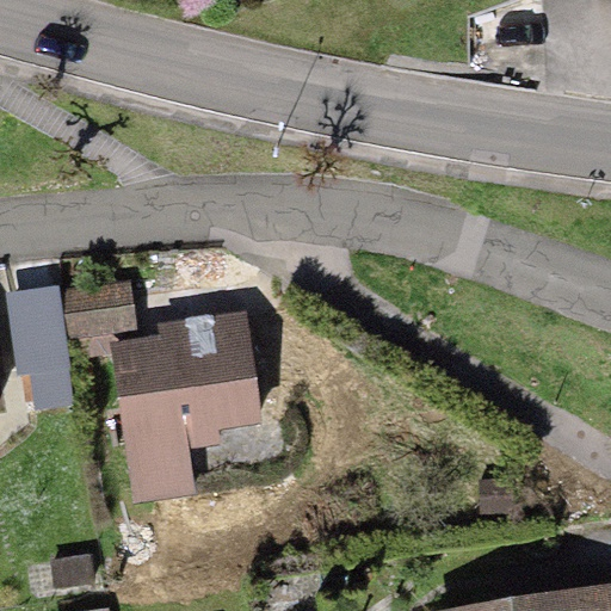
[(137,329),(130,282),(59,290),(65,339),(137,329)]
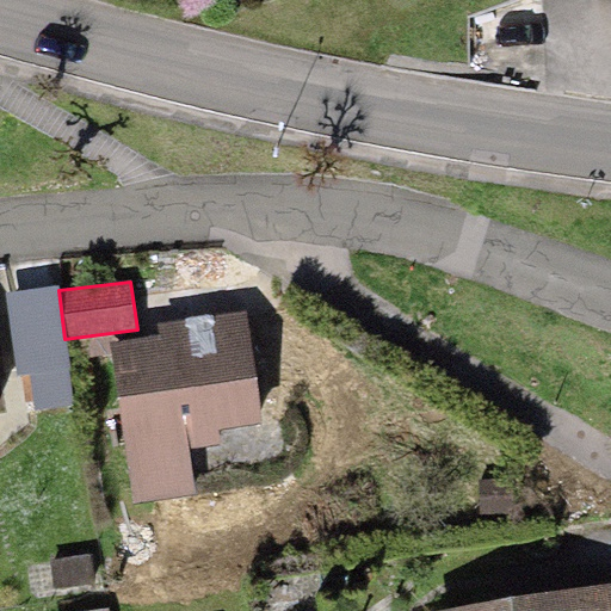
[(57,287),(5,292),(14,376),(30,374),(35,411),(73,406),(65,339),(59,290),(57,287)]
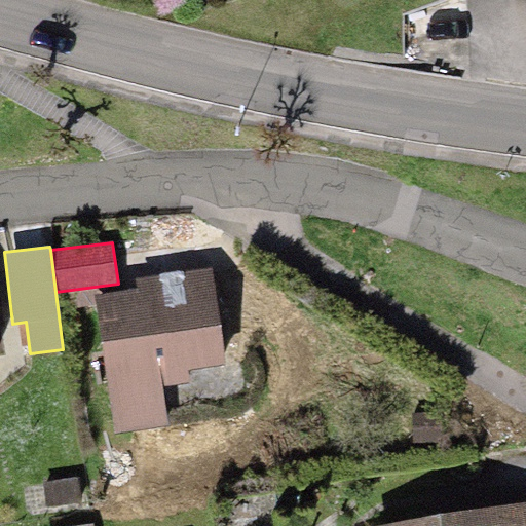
[(137,289),(94,295),(112,435),(168,427),(163,387),(188,384),(186,369),(223,364),(211,269),(136,279),(137,289)]
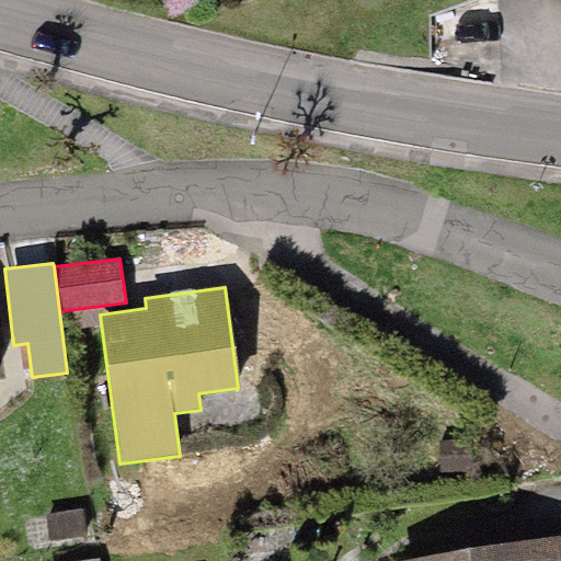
[(496,436),(466,427),(457,458),(488,466),(496,436)]
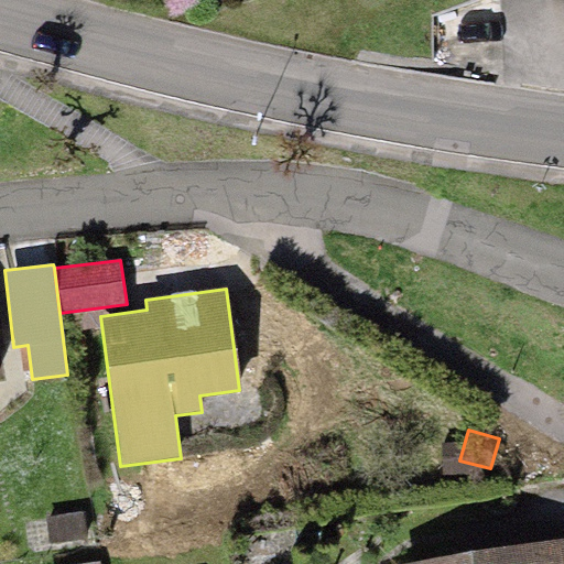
[(82,510),(44,513),(47,542),(85,538),(82,510)]
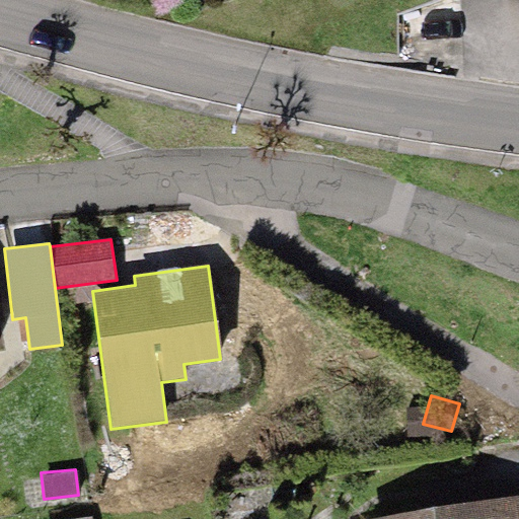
[(518,518),(518,496),(374,518),(518,518)]
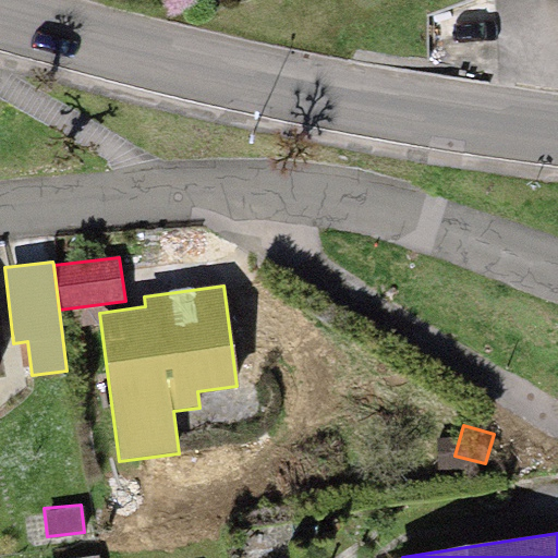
All buildings are outlined.
